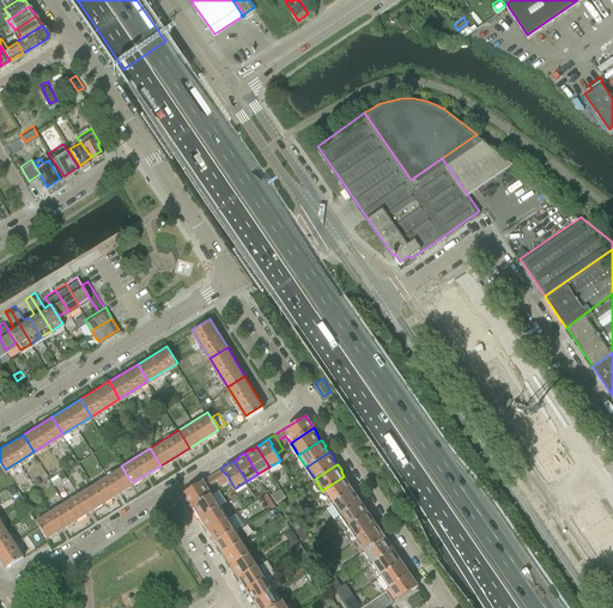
[(121,466),(93,482),(104,500),(132,482),(121,466)]
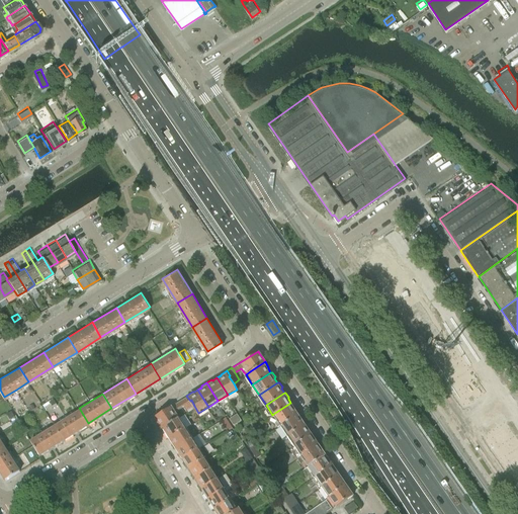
[(186,396),(157,413),(155,415),(162,426),(163,425),(178,416),(174,409),(184,402),(189,409),(194,406),(191,400),(190,401),(186,396)]
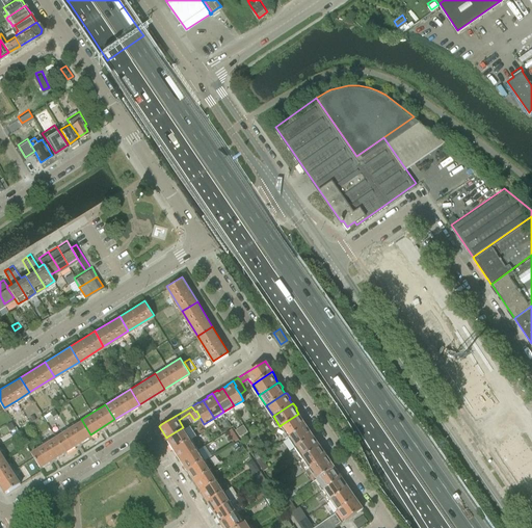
[(298,414),(281,425),(288,436),(306,423),(302,419),(303,418),(300,414),(298,414)]
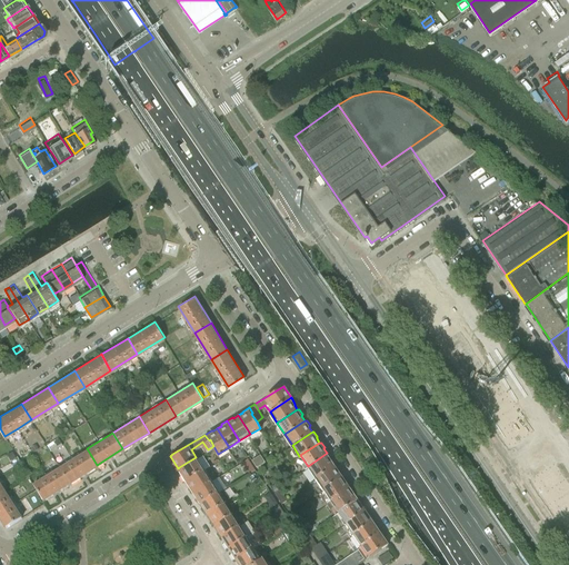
[(87,448),(59,466),(69,482),(97,465),(87,448)]
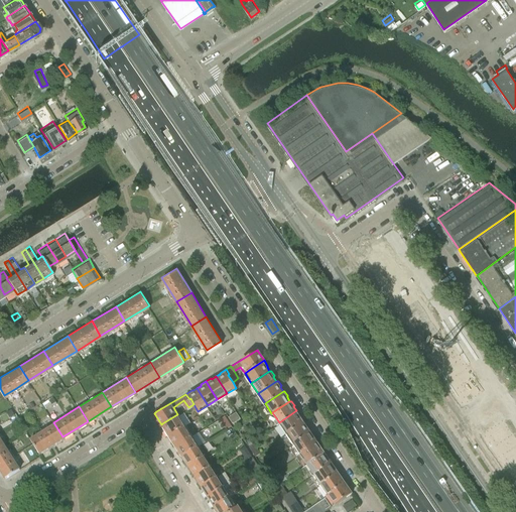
[(296,410),(279,422),(286,432),(303,421),(300,416),(301,415),(298,411),(296,411),(296,410)]
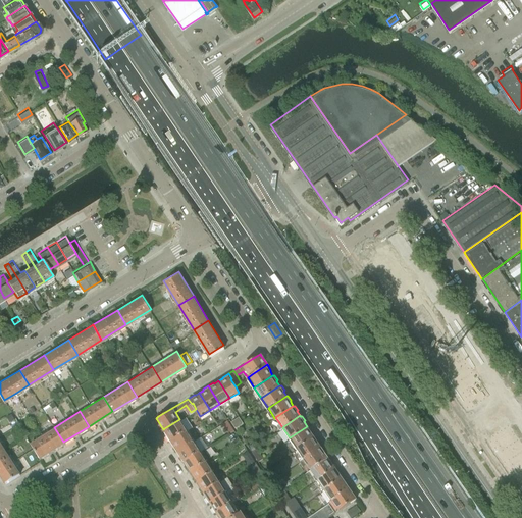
[(181,418),(179,419),(164,428),(167,432),(166,433),(169,438),(170,438),(171,438),(188,428),(181,418)]
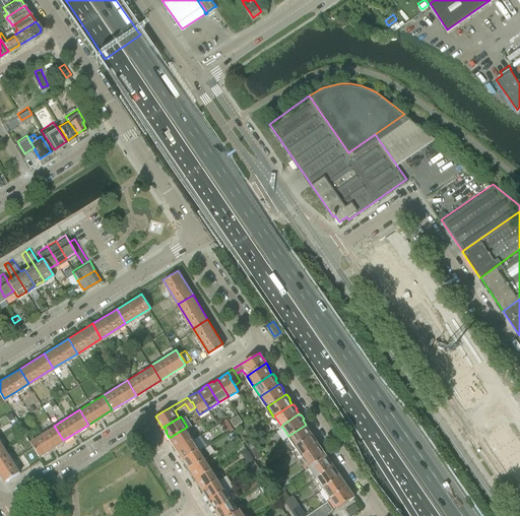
[(233,426),(226,416),(222,418),(230,429),(233,426)]
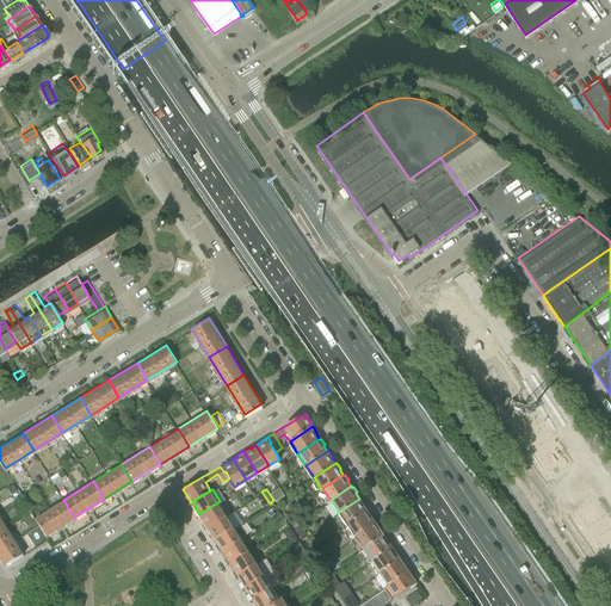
[(347,524),(366,509),(364,505),(364,504),(360,498),(359,499),(339,512),(347,524)]
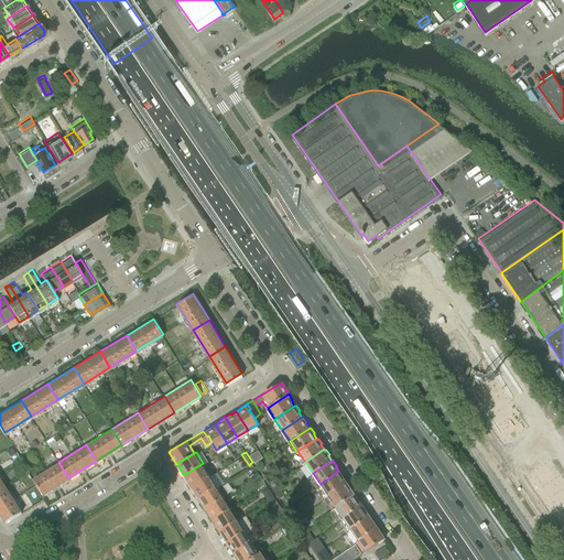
[(33,477),(43,494),(68,477),(58,462),(33,477)]
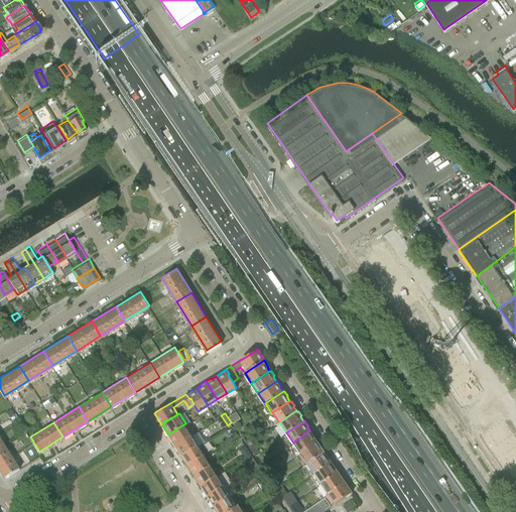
[(185,423),(169,433),(171,437),(170,438),(174,443),(175,443),(175,444),(192,433),(185,423)]
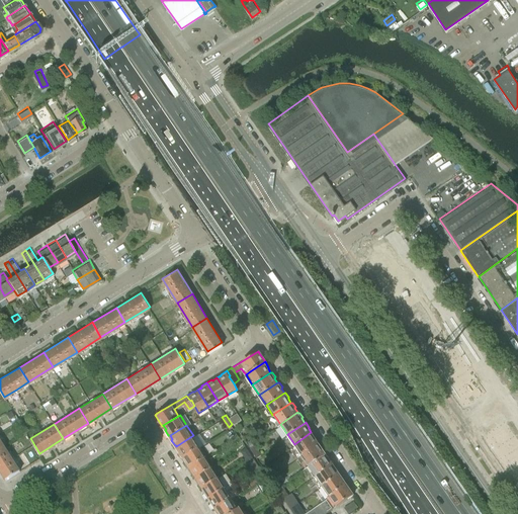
[(311,432),(294,444),(301,453),(318,442),(316,438),(316,437),(313,432),(312,432),(311,432)]
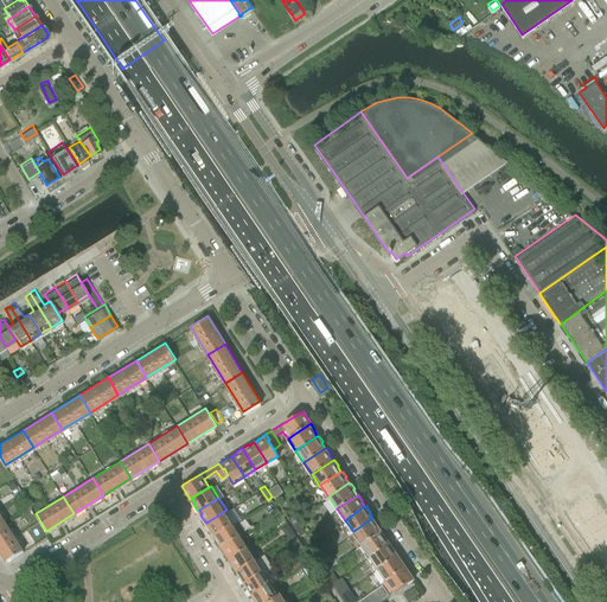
[(227,510),(206,523),(209,526),(209,527),(212,533),(213,533),(234,522),(227,510)]
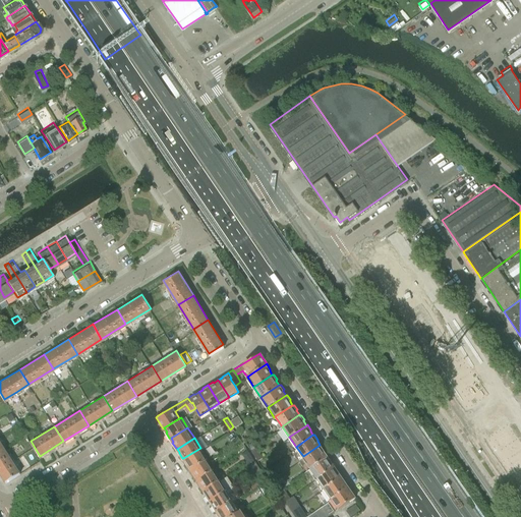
[(263,455),(255,444),(250,448),(257,458),(263,455)]
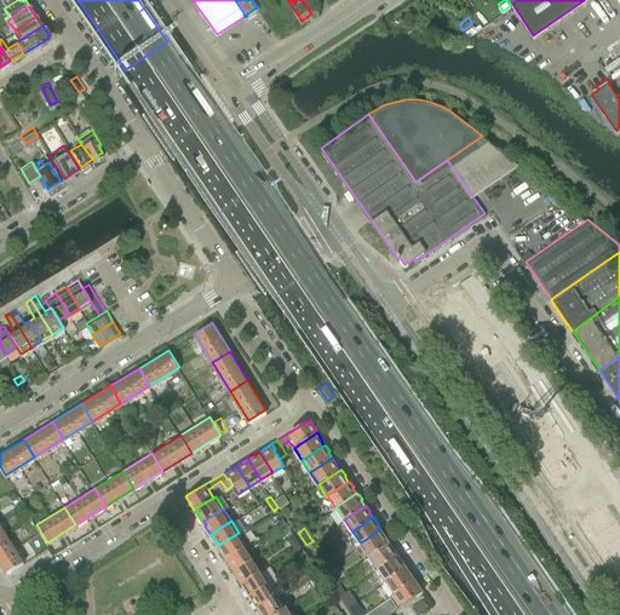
[(380,529),(361,542),(368,555),(389,541),(385,536),(386,535),(383,529),(380,529)]
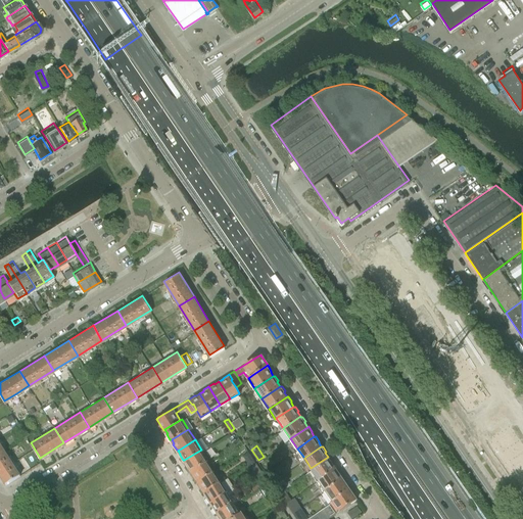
[(19,473),(4,449),(0,451),(0,474),(5,482),(19,473)]
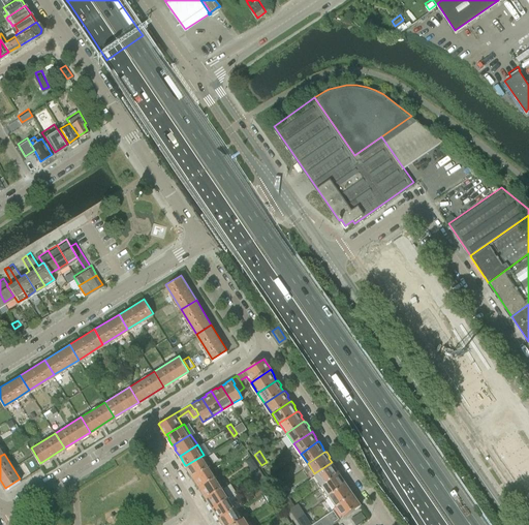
[(204,455),(186,465),(189,469),(188,470),(191,475),(192,475),(193,476),(210,465),(204,455)]
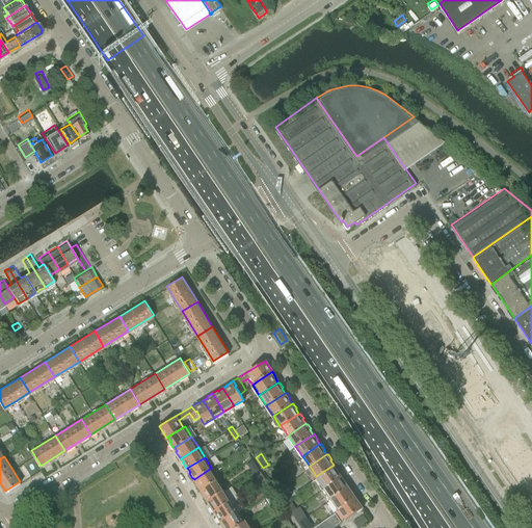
[(249,463),(254,470),(259,467),(255,459),(249,463)]
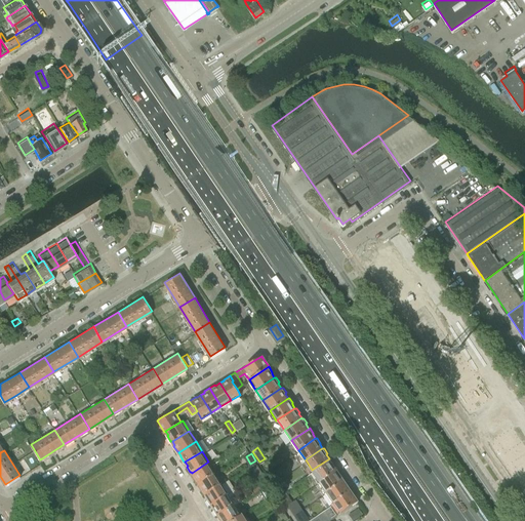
[(329,458),(312,470),(320,481),(336,469),(329,458)]
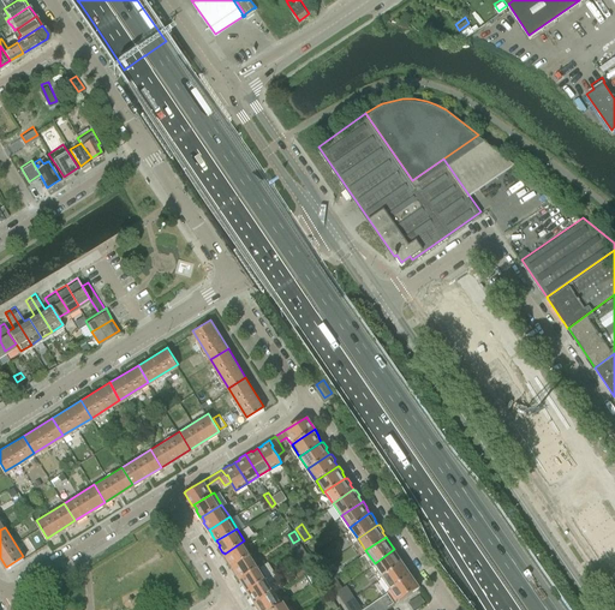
[(244,540),(225,554),(227,557),(227,558),(230,564),(232,564),(233,566),(252,552),(244,540)]
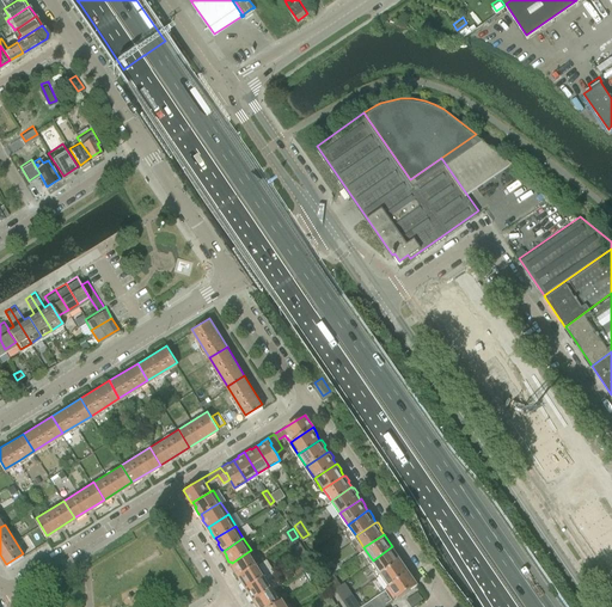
[(306,549),(299,539),(293,543),(297,547),(293,550),(295,556),(306,549)]
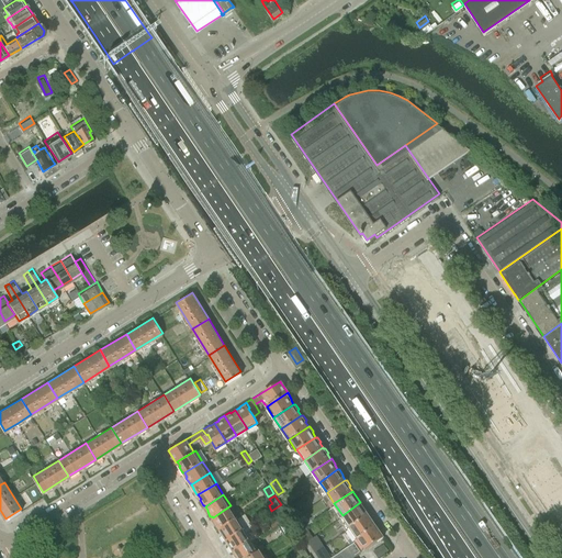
[(360,502),(343,515),(349,526),(368,513),(360,502)]
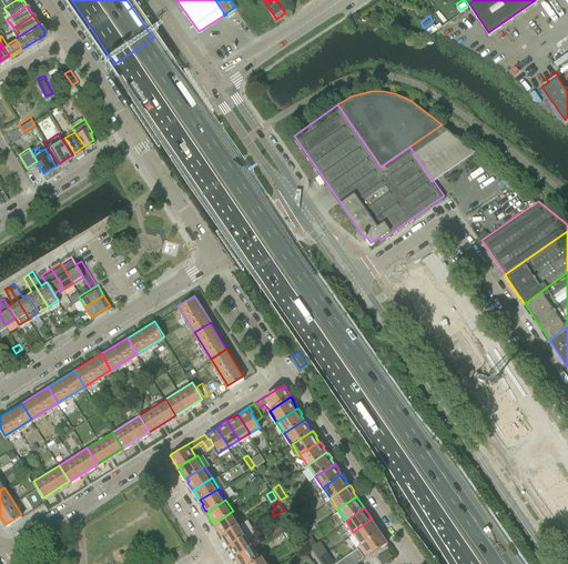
[(233,511),(215,523),(217,526),(216,527),(220,533),(221,533),(222,534),(240,522),(233,511)]
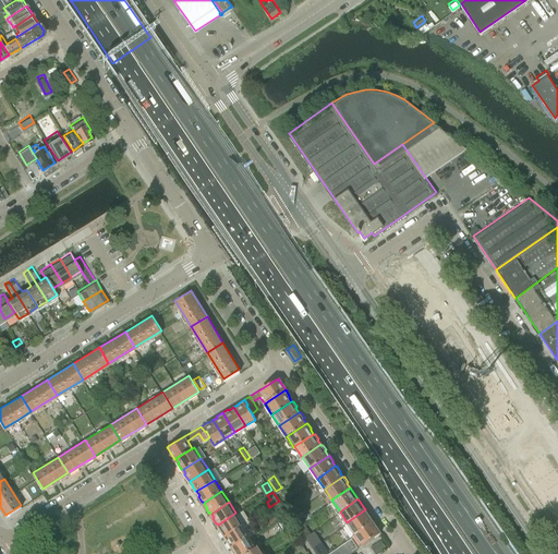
[(237,514),(245,519),(250,513),(241,507),(237,514)]
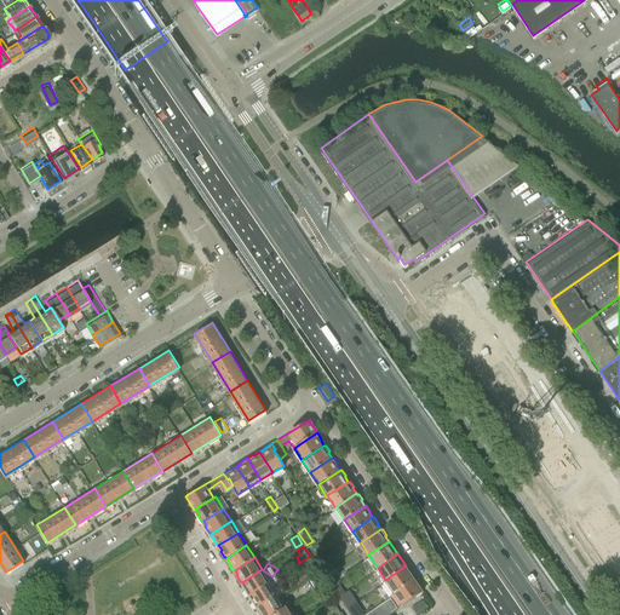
[(406,565),(385,580),(394,591),(413,578),(406,565)]
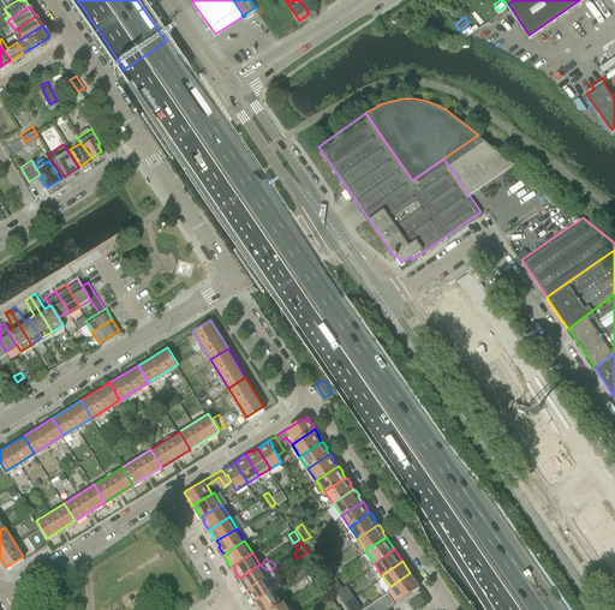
[(260,564),(240,578),(243,581),(242,582),(245,588),(248,588),(248,590),(268,576),(260,564)]
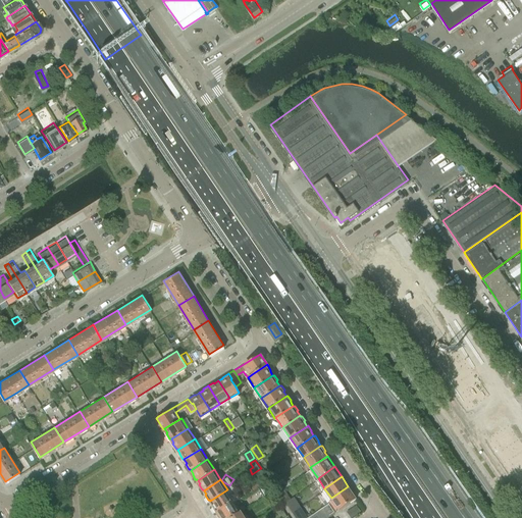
[(291,496),(284,485),(279,488),(285,499),(291,496)]
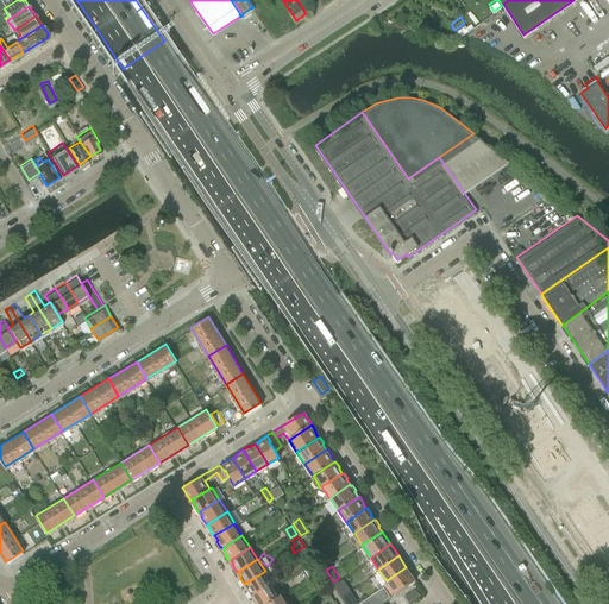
[(406,567),(387,580),(395,592),(414,579),(406,567)]
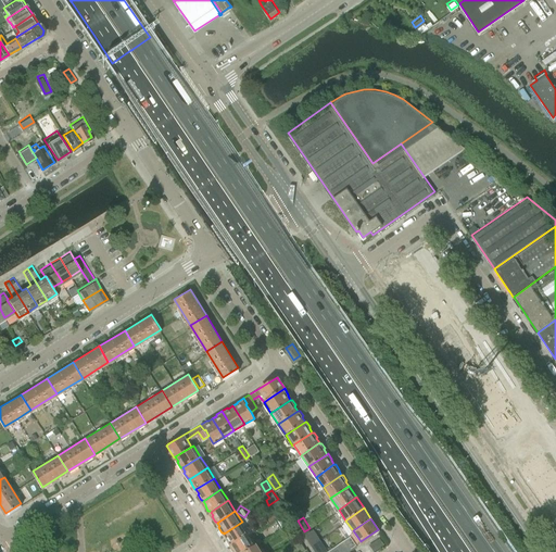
[(242,522),(224,534),(227,537),(226,539),(229,543),(230,543),(231,544),(250,532),(242,522)]
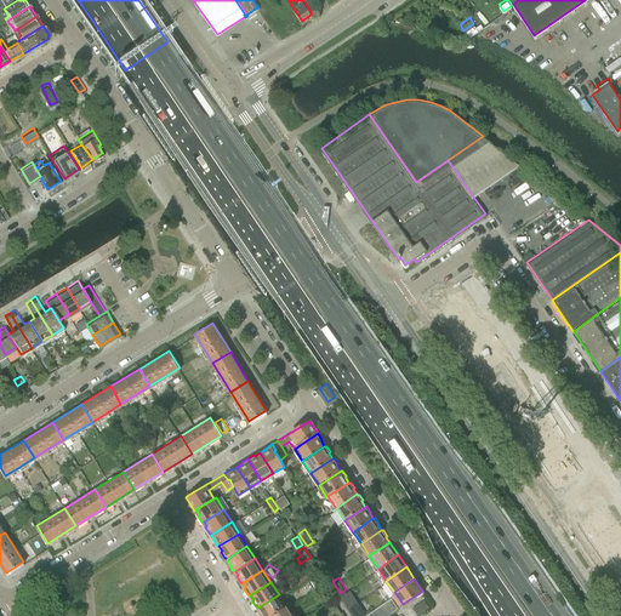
[(346,589),(340,593),(339,594),(347,608),(354,603),(346,589)]
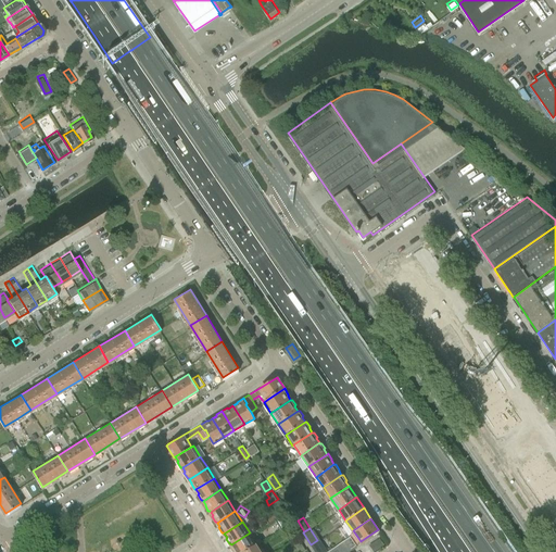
[(250,532),(231,544),(234,548),(232,549),(234,551),(242,551),(256,543),(250,532)]
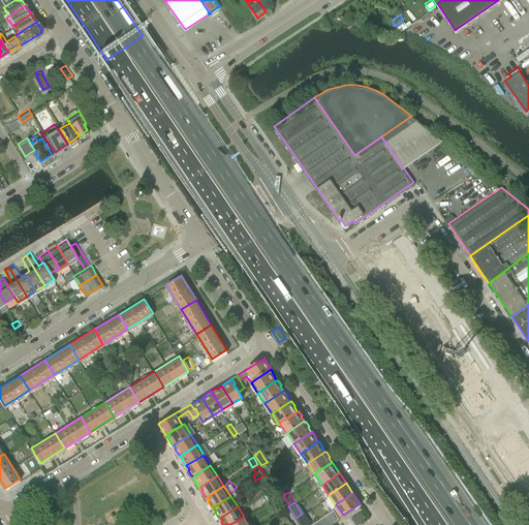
[(305,512),(302,514),(296,518),(301,524),(305,524),(307,524),(311,521),(310,519),(305,512)]
